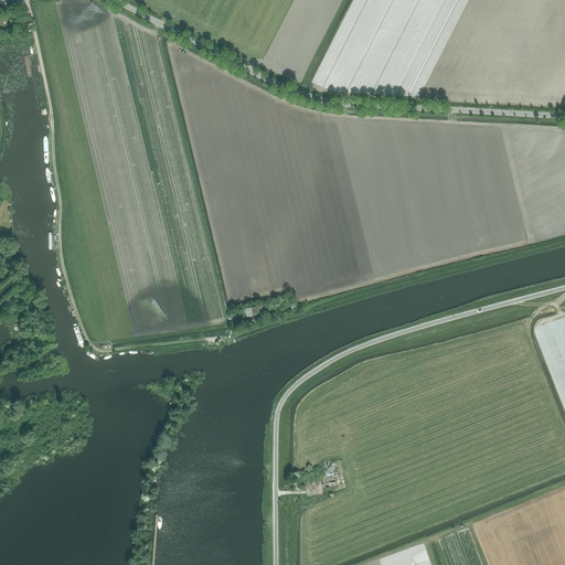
[(280,300),(280,298),(270,300),(270,302),(272,308),(279,306),(278,300),(280,300)]
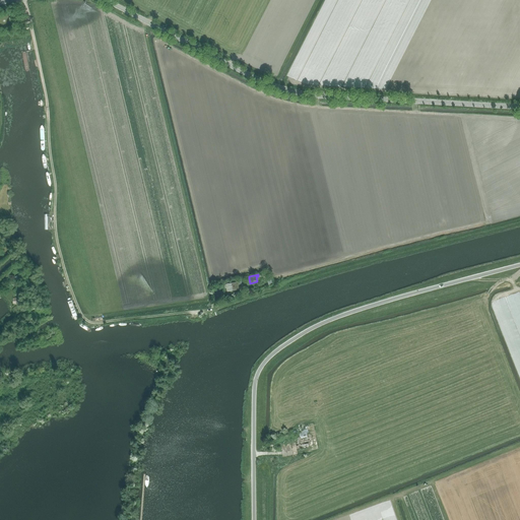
[(240,289),(239,281),(225,283),(228,291),(240,289)]
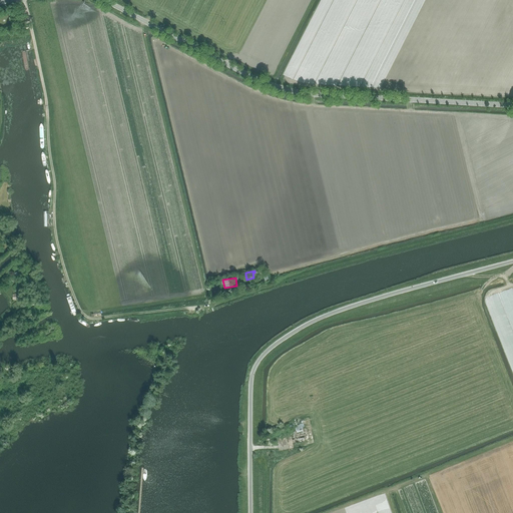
[(67,294),(66,296),(73,316),(74,316),(76,316),(76,314),(69,294),(67,294)]
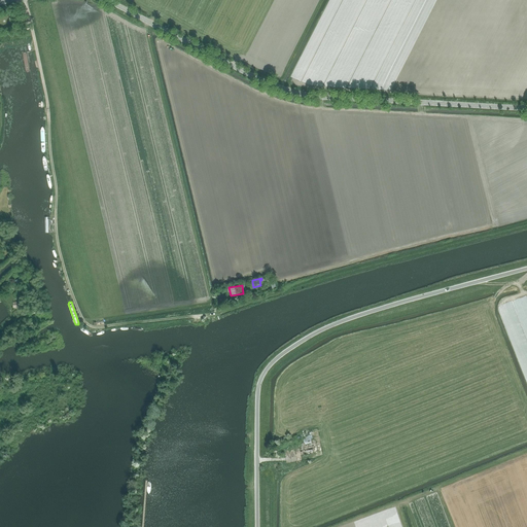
[(299,443),(311,441),(310,433),(296,435),(299,443)]
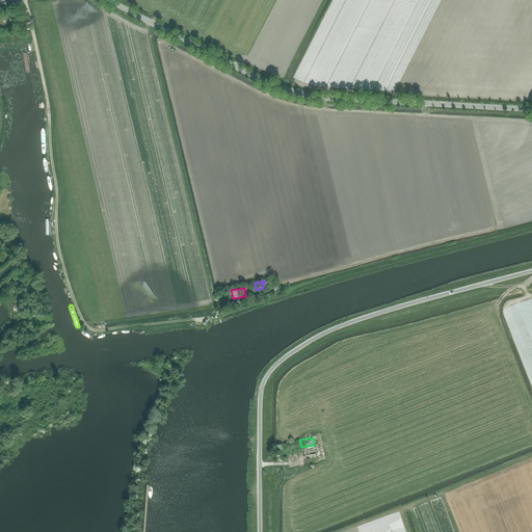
[(301,448),(304,460),(317,458),(315,446),(301,448)]
